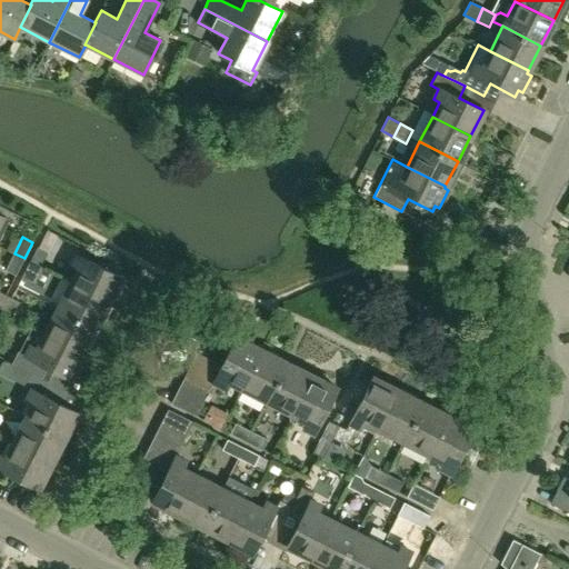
[(38,245),(30,261),(40,266),(48,250),(38,245)]
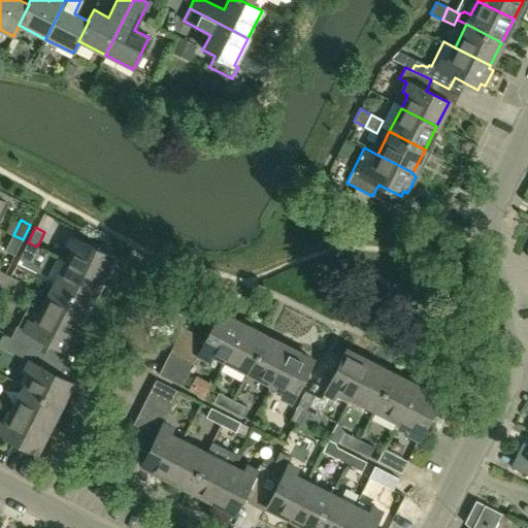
[(15,254),(23,239),(13,235),(6,250),(15,254)]
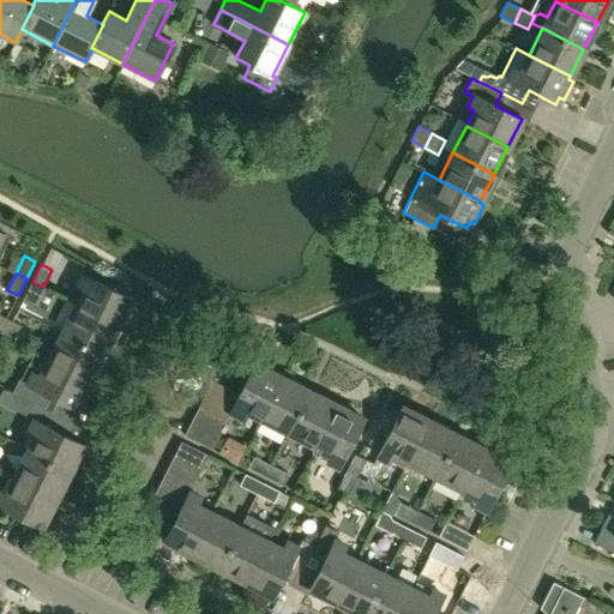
[(116,326),(131,298),(84,274),(70,300),(77,304),(76,305),(116,326)]
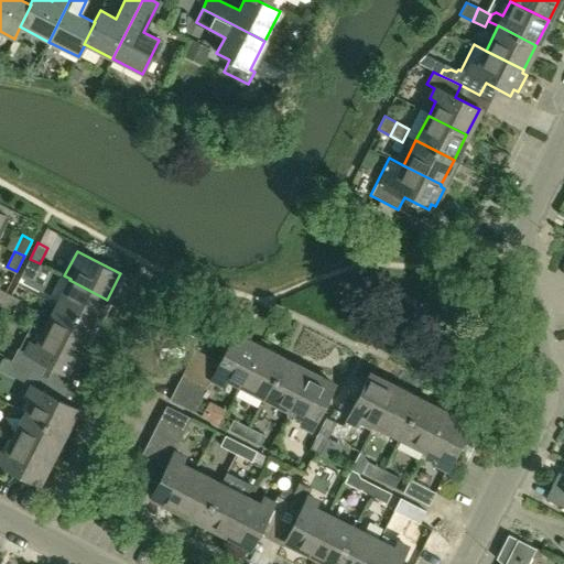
[(32,279),(40,263),(30,259),(22,274),(32,279)]
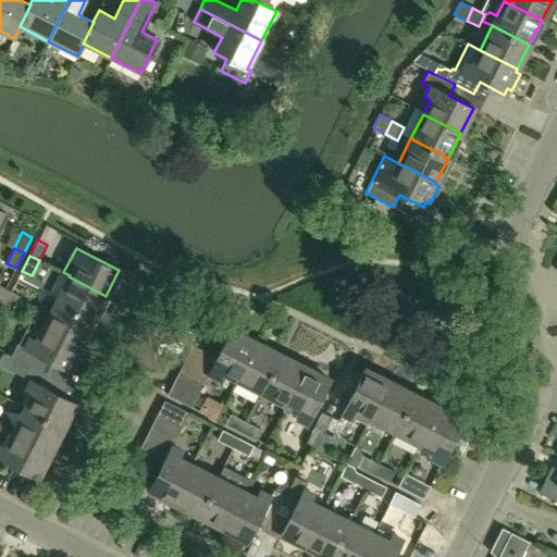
[(104,298),(106,296),(69,276),(57,301),(94,321),(97,312),(99,313),(107,299),(104,298)]
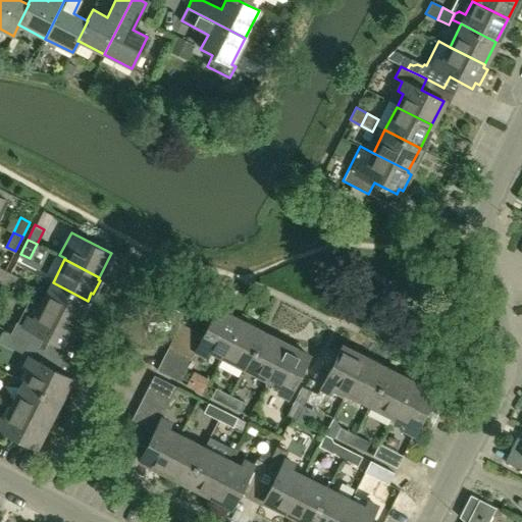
[(7,271),(0,285),(9,291),(17,276),(7,271)]
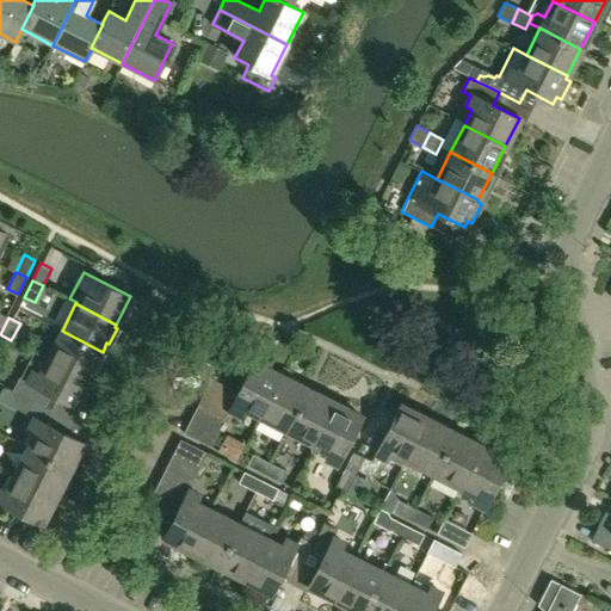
[(88,378),(103,352),(62,331),(48,358),(88,378)]
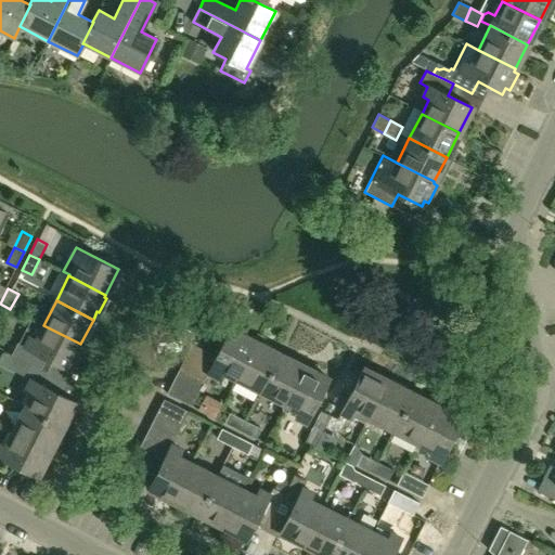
[(68,369),(80,344),(43,325),(43,326),(29,319),(17,343),(16,341),(11,355),(29,363),(38,368),(43,356),(68,369)]
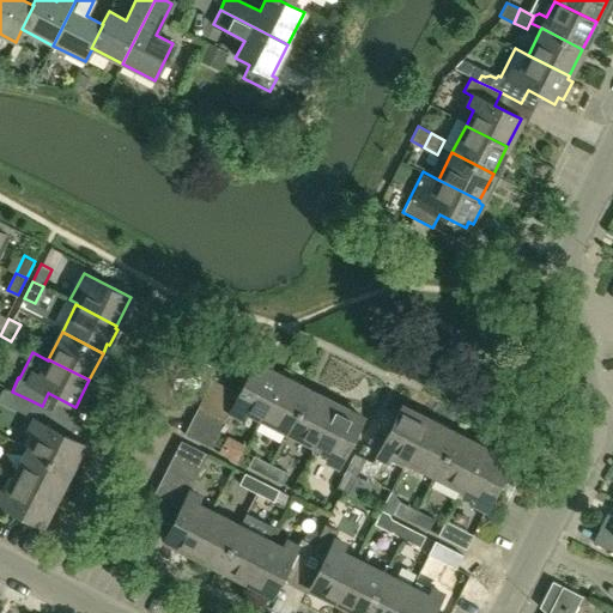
[(214,368),(204,362),(198,372),(208,378),(214,368)]
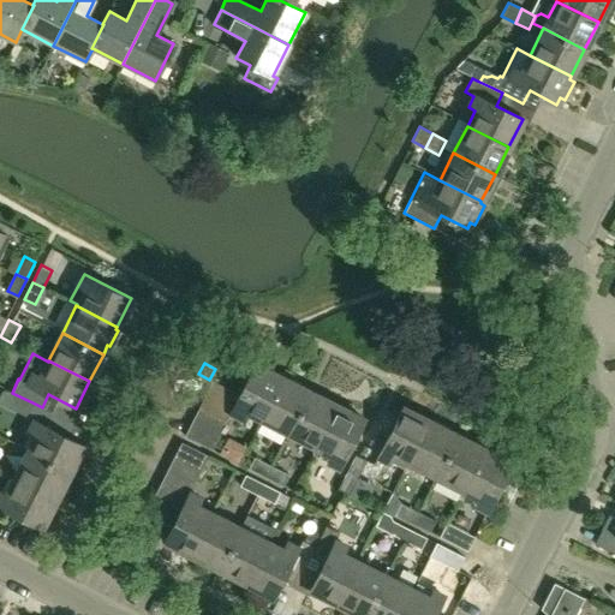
[(261,419),(282,377),(255,364),(239,394),(232,407),(230,411),(242,417),(245,411),(261,419)]
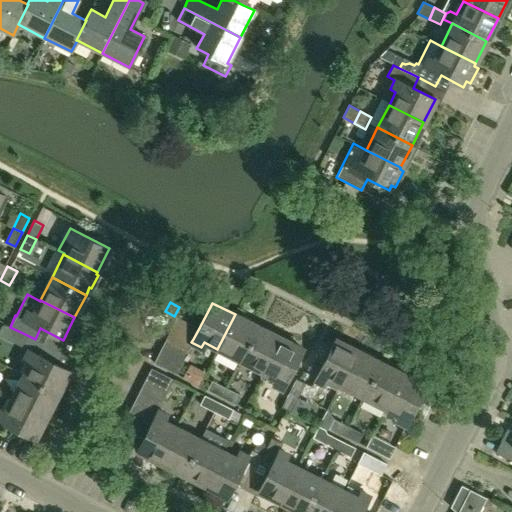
[(240,360),(257,326),(235,314),(217,349),(240,360)]
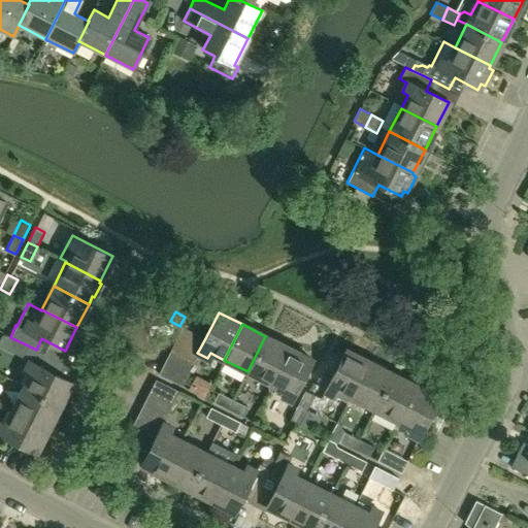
[(199,350),(205,338),(200,336),(182,327),(176,338),(199,350)]
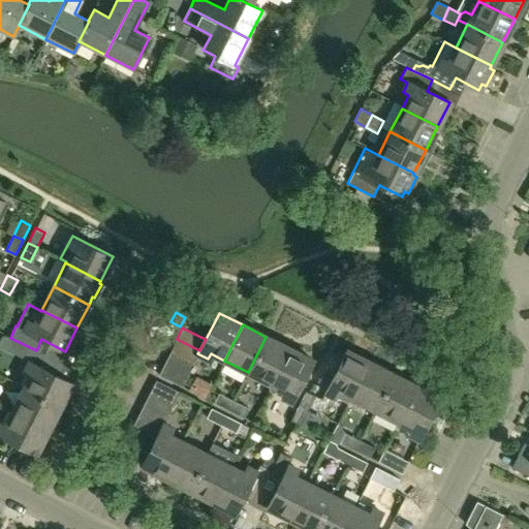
[(4,335),(0,342),(0,346),(23,358),(28,346),(10,338),(4,335)]
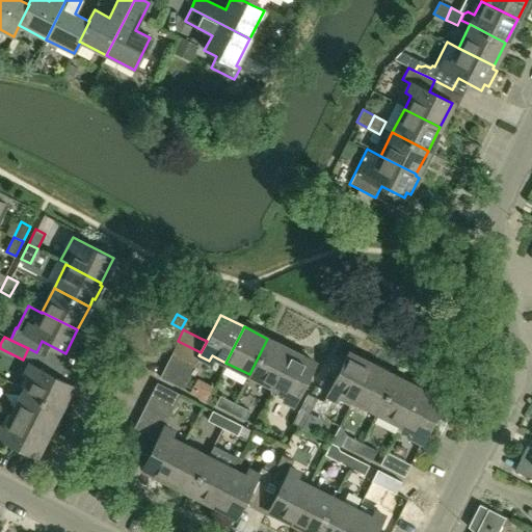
[(272,387),(291,350),(267,339),(249,374),(272,387)]
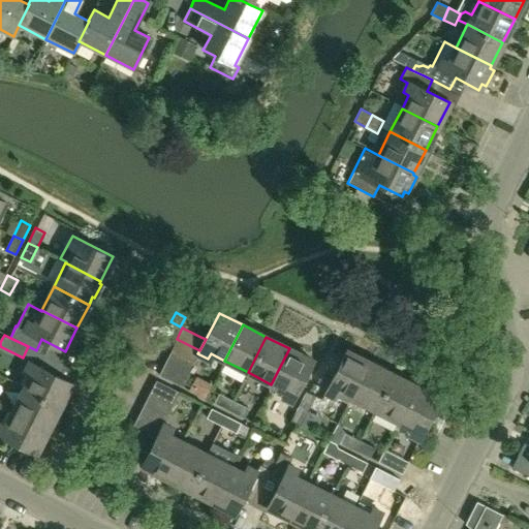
[(199,350),(177,339),(169,352),(192,364),(197,353),(199,350)]
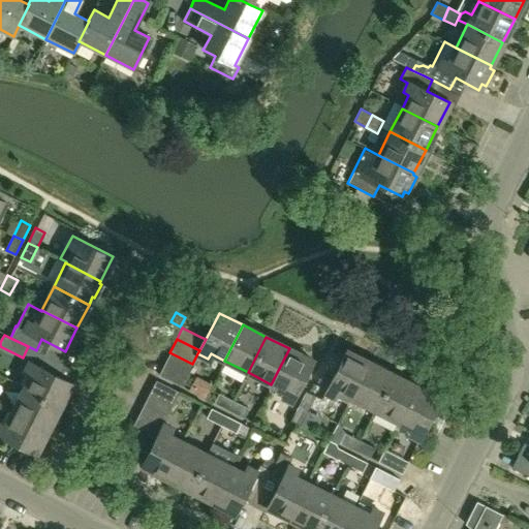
[(59,406),(71,382),(49,370),(54,360),(36,350),(28,346),(23,358),(30,362),(25,371),(31,374),(24,387),(59,406)]
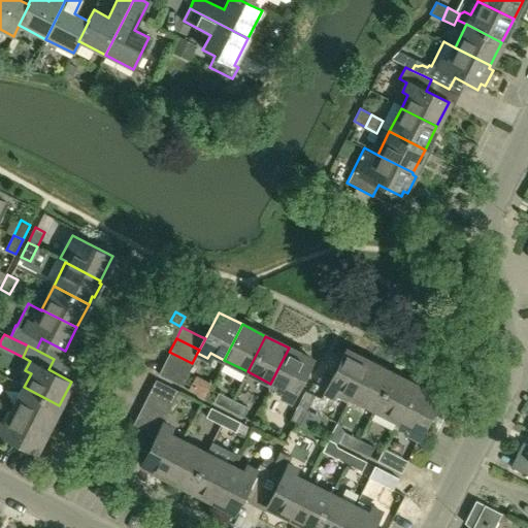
[(291,401),(312,360),(289,348),(270,384),(285,390),(282,396),(291,401)]
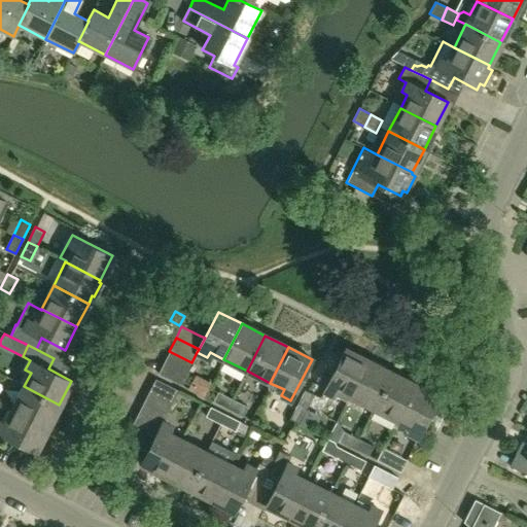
[(350,396),(369,361),(345,349),(323,390),(334,395),(337,389),(350,396)]
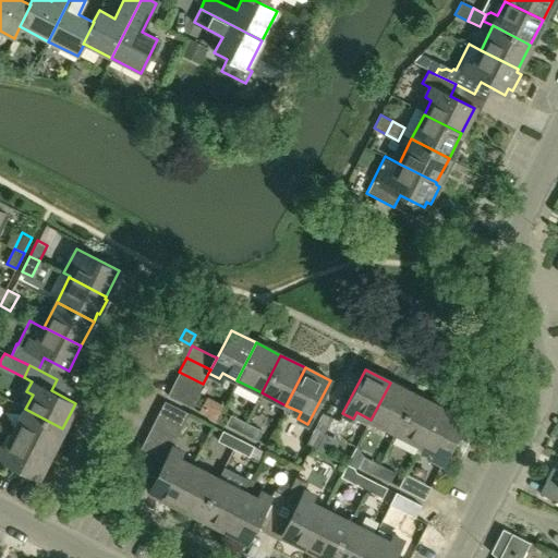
[(197,396),(203,384),(179,372),(173,384),(197,396)]
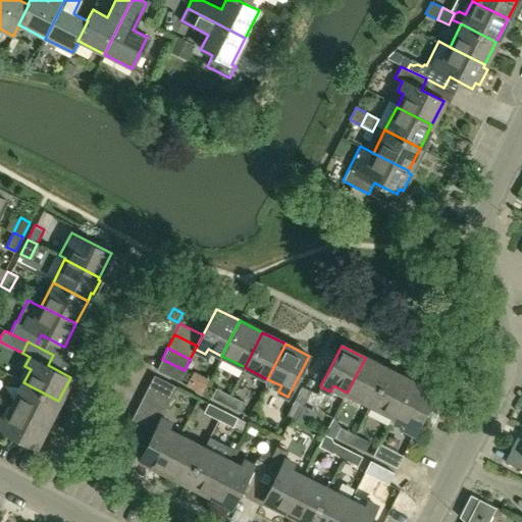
[(370,405),(387,369),(365,358),(347,393),(370,405)]
